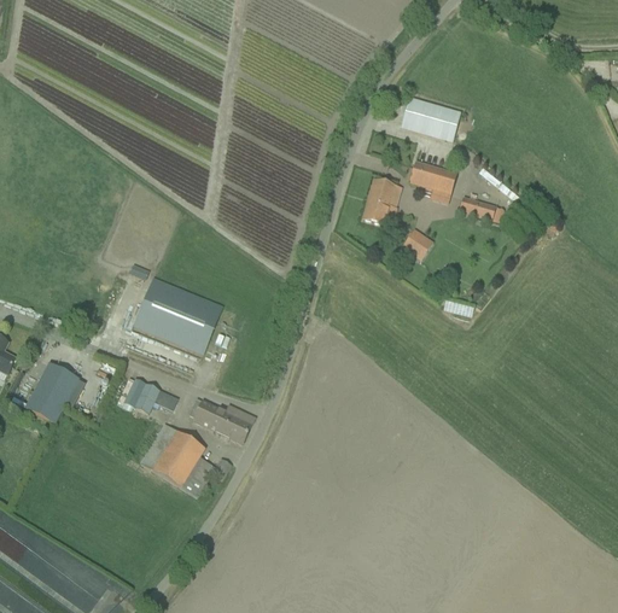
[(460,111),(419,99),(408,97),(400,126),(412,129),(452,140),(460,111)]
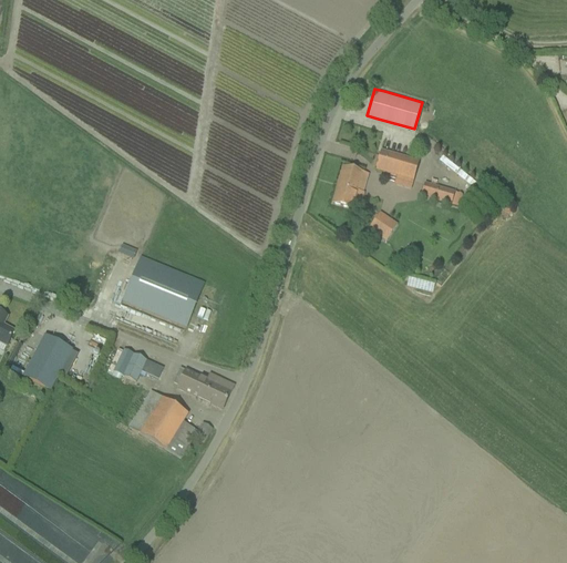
[(413,178),(419,159),(381,147),(374,167),(413,178)]
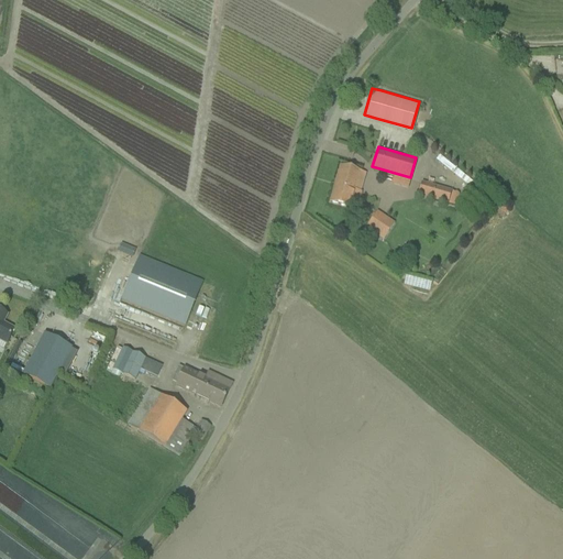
[(360,188),(365,171),(360,170),(340,163),(330,199),(340,203),(349,205),(349,204),(356,206),(361,189),(360,188)]
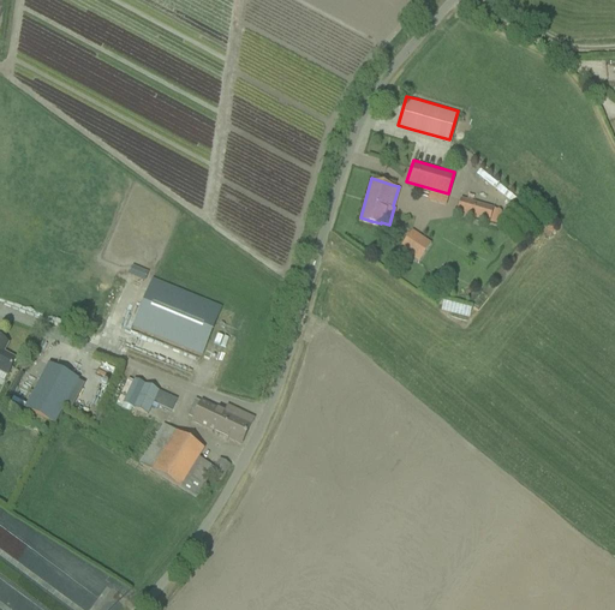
[(493,205),(460,196),(455,210),(488,220),(489,219),(496,221),(501,208),(493,205)]
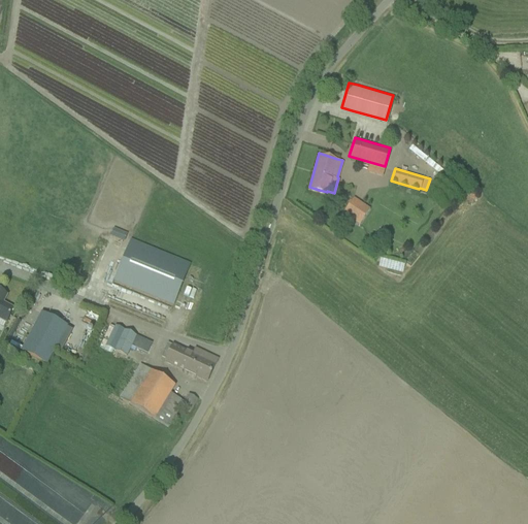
[(353,195),(341,211),(359,223),(370,206),(353,195)]
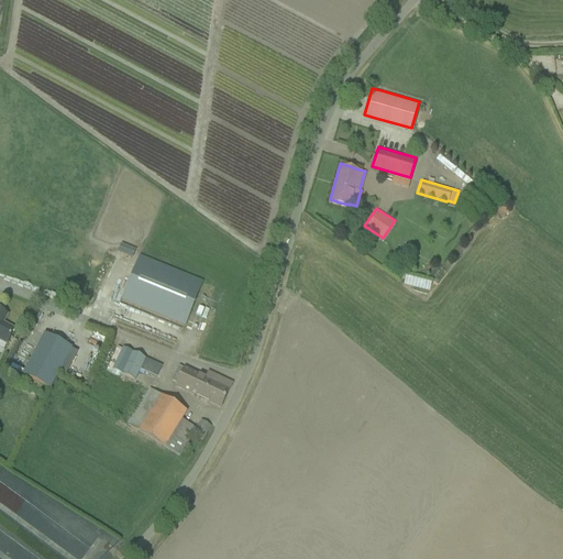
[(121,240),(118,248),(132,254),(133,251),(135,245),(121,240)]
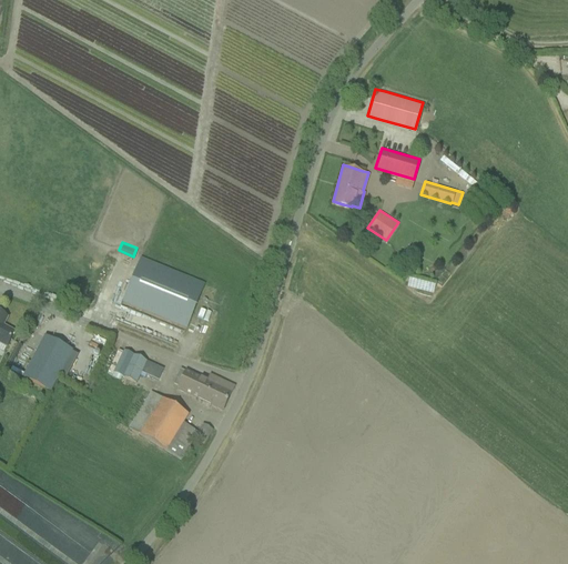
[(186,325),(204,281),(140,255),(122,300),(186,325)]
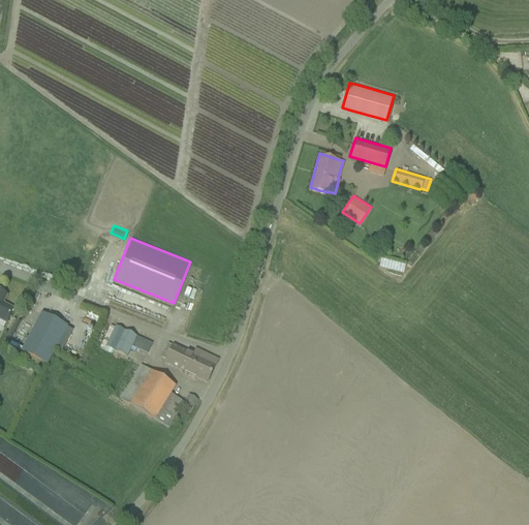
[(383,266),(407,271),(408,264),(384,258),(383,266)]
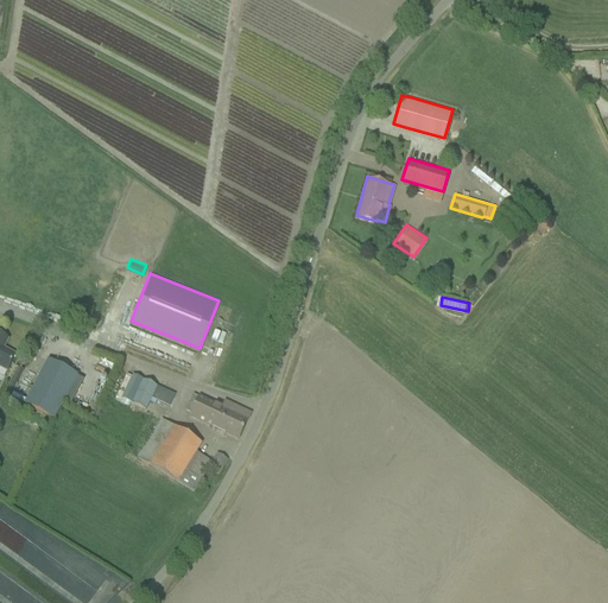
[(0,363),(7,367),(10,362),(16,351),(0,342),(0,341),(4,334),(0,331),(0,363)]
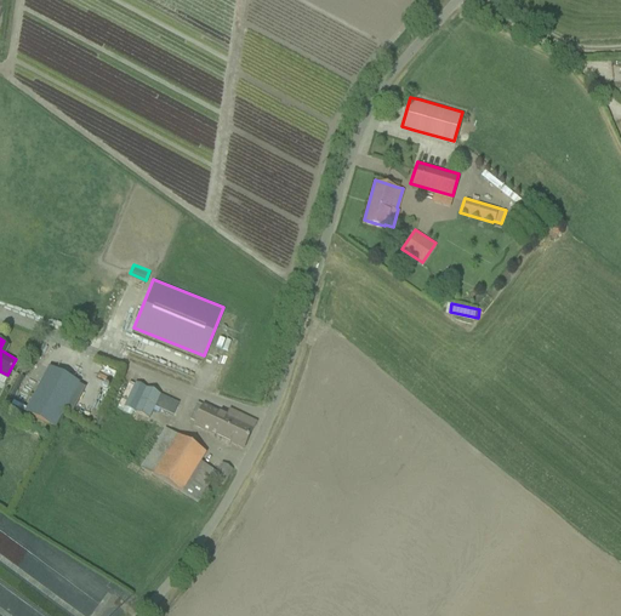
[(55,426),(73,392),(79,381),(49,365),(43,375),(24,409),(55,426)]
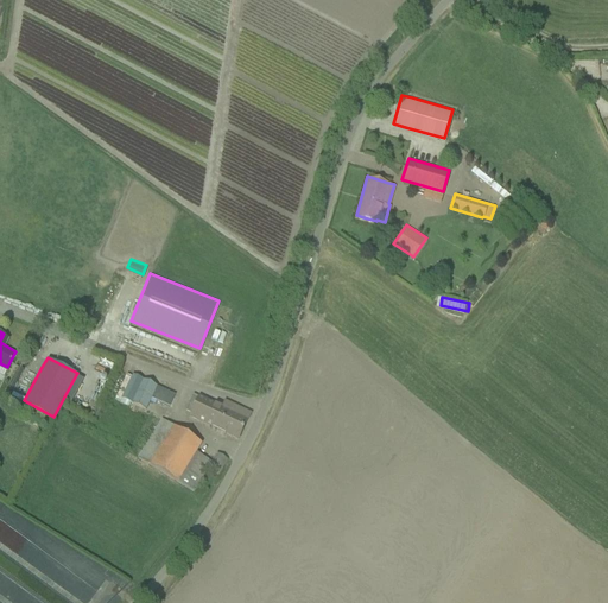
[(132,372),(120,395),(131,400),(145,407),(156,383),(143,376),(132,372)]
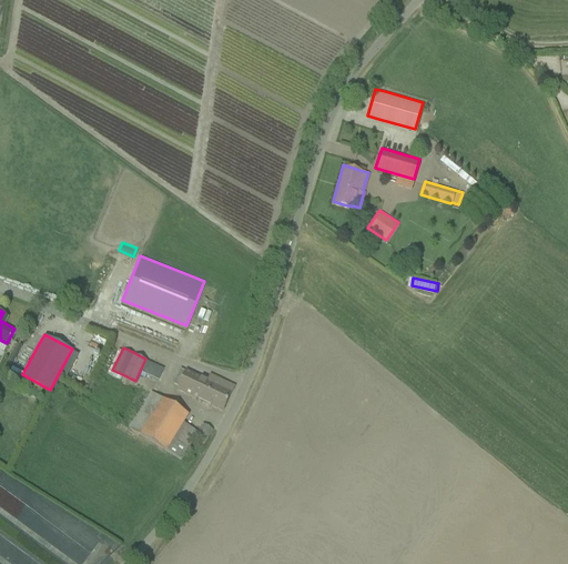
[(185,369),(176,386),(222,408),(233,383),(219,376),(216,383),(185,369)]
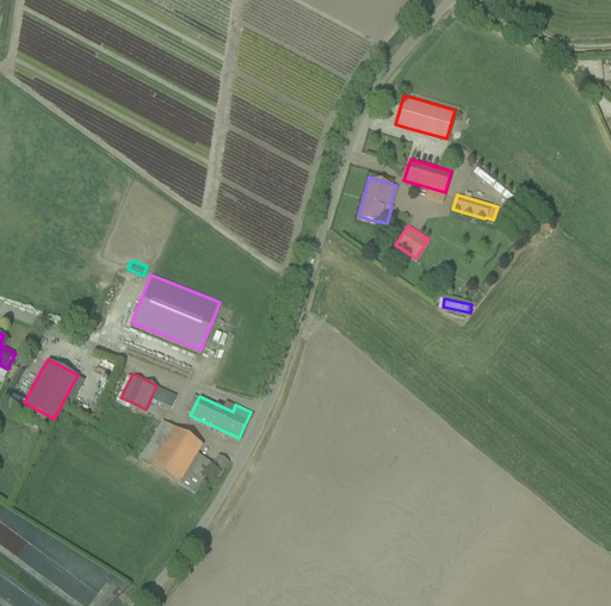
[(162,418),(139,457),(160,470),(178,481),(195,492),(208,469),(215,472),(218,475),(228,458),(218,452),(213,462),(197,451),(202,443),(162,418)]
